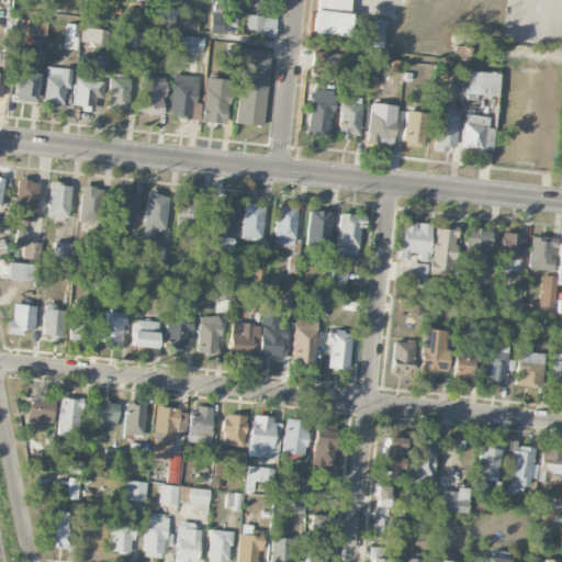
[(315,0),(314,34),(347,36),(349,0),(315,0)]
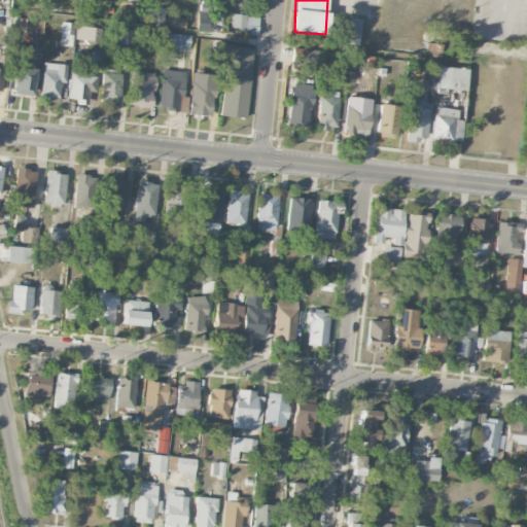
[(197,30),(209,31),(211,3),(200,2),(197,30)]
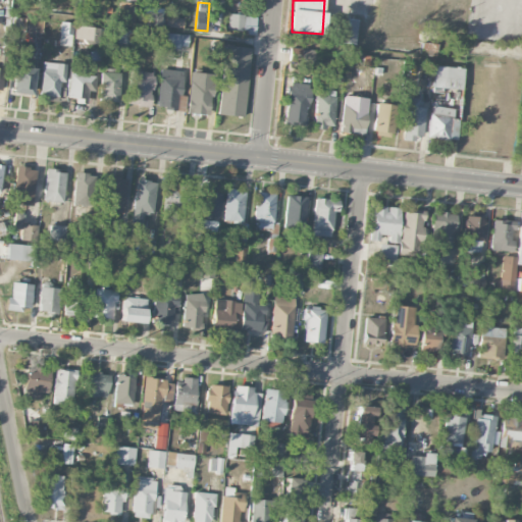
[(149,25),(161,25),(161,13),(148,13),(149,25)]
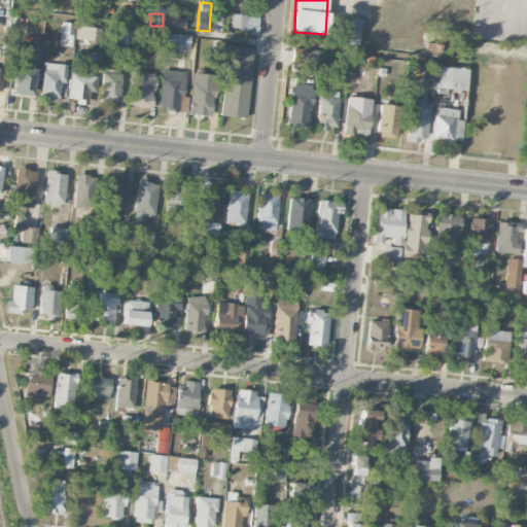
[(258,16),(230,15),(229,32),(257,34),(258,16)]
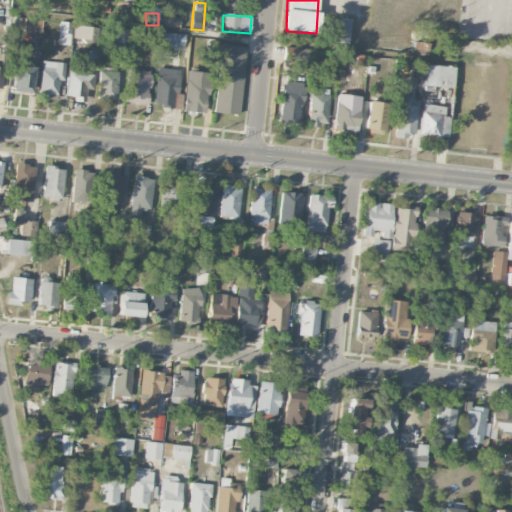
[(178,28),(179,17),(163,16),(162,27),(178,28)]
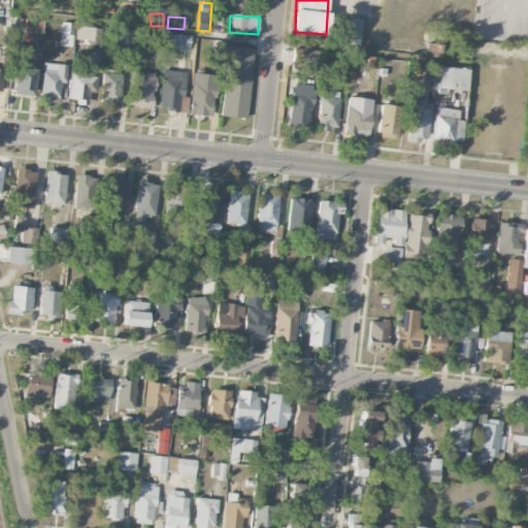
[(361,20),(343,19),(341,42),(359,44),(361,20)]
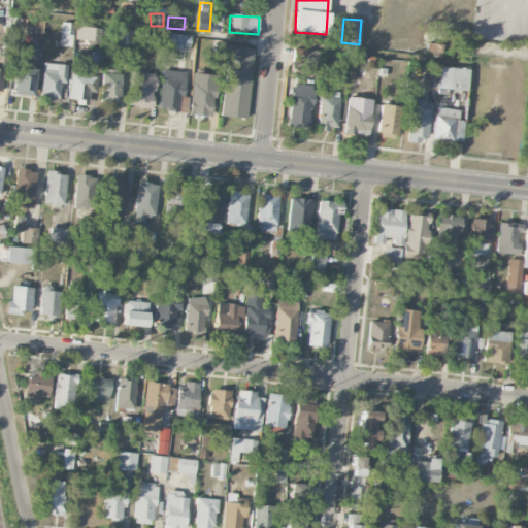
[(44,21),(26,21),(25,32),(43,32),(44,21)]
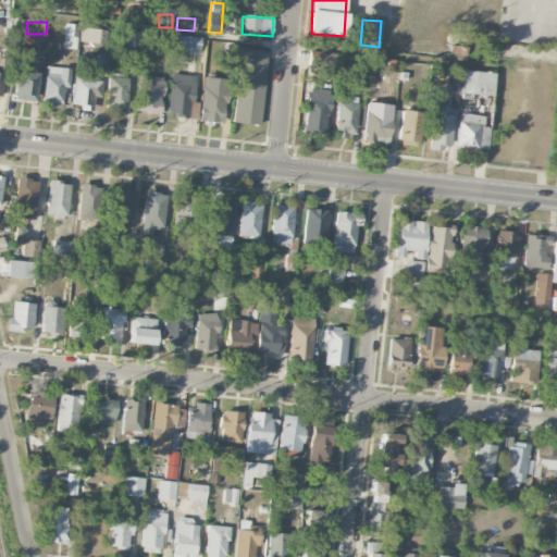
[(78,24),(65,24),(64,49),(77,49),(78,24)]
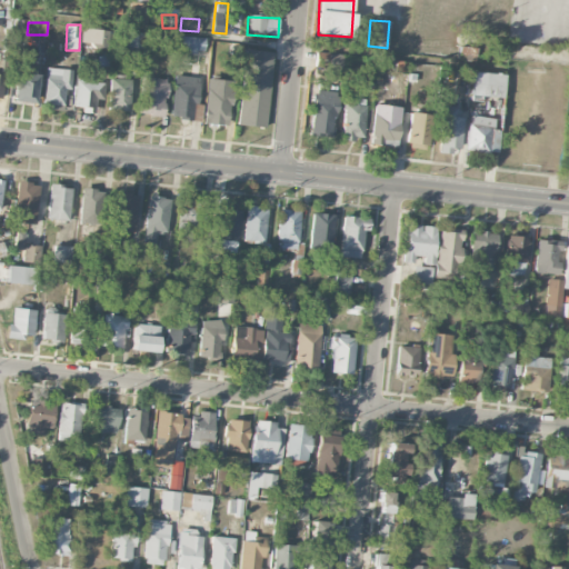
[(109,47),(109,30),(82,29),(81,46),(109,47)]
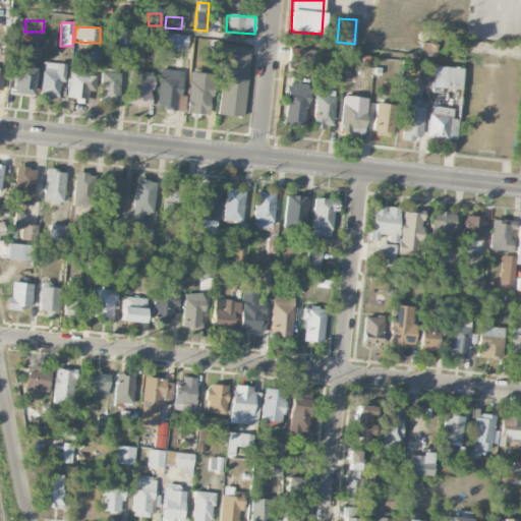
[(114,43),(129,44),(130,30),(114,29),(114,43)]
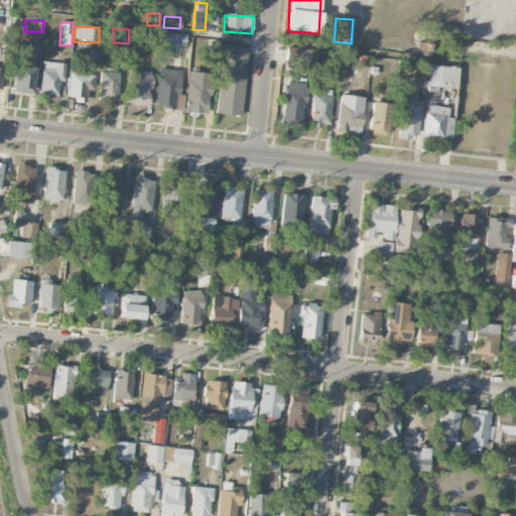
[(162,46),(184,48),(186,35),(164,32),(162,46)]
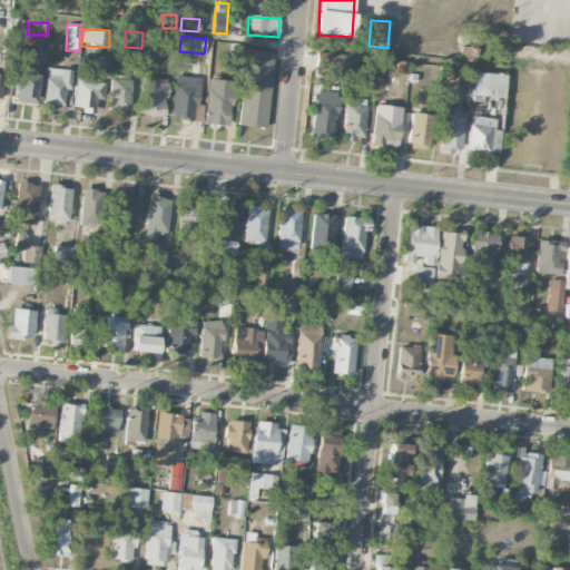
[(238,125),(264,127),(272,53),(246,51),(238,125)]
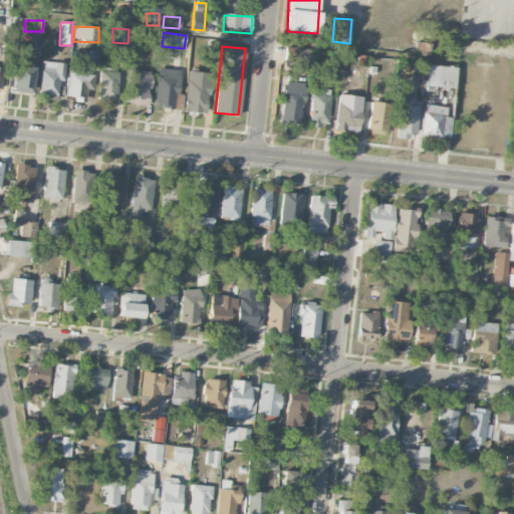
[(309,49),(285,48),(284,62),(308,63),(309,49)]
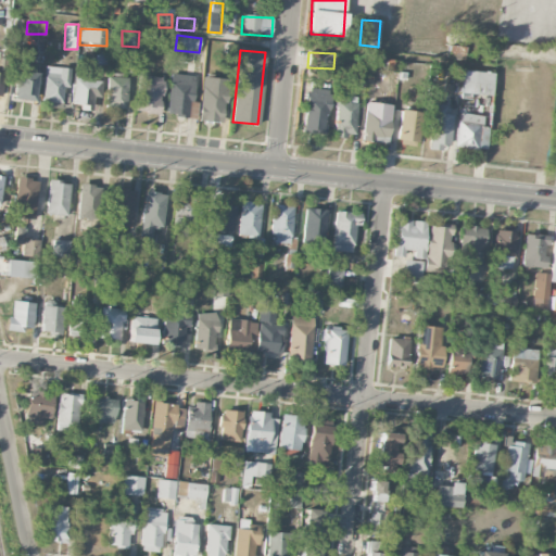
[(167,116),(197,117),(198,103),(192,102),(194,76),(188,75),(188,63),(171,62),(167,116)]
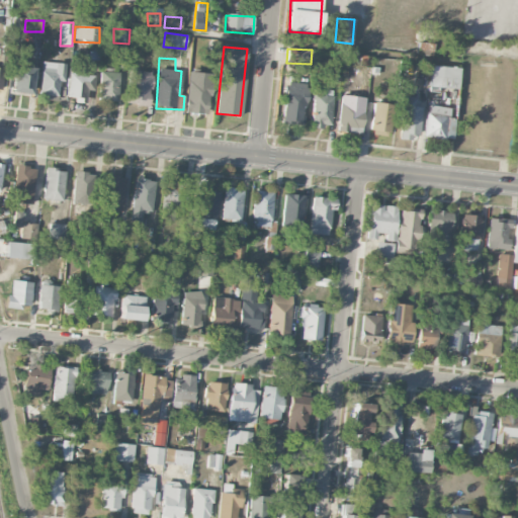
[(64,82),(66,64),(42,62),(38,99),(57,101),(59,82),(64,82)]
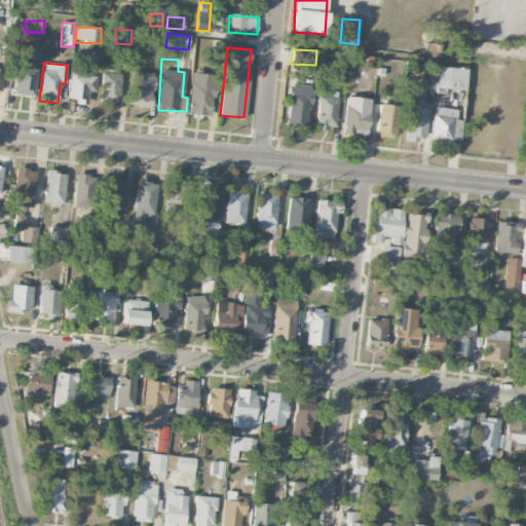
[(466,69),(438,67),(437,89),(465,90),(466,69)]
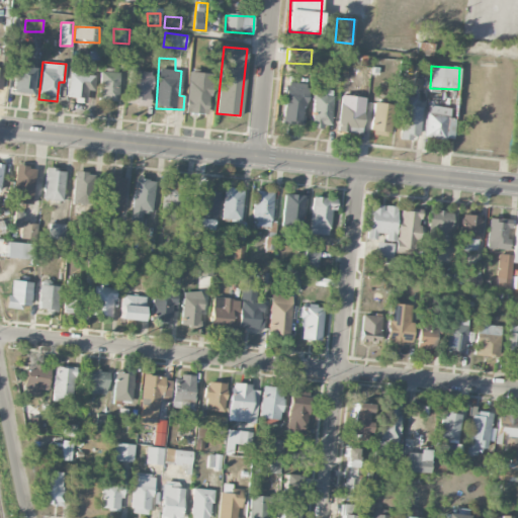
[(93,90),(94,72),(69,71),(68,97),(75,97),(75,102),(86,103),(87,90),(93,90)]
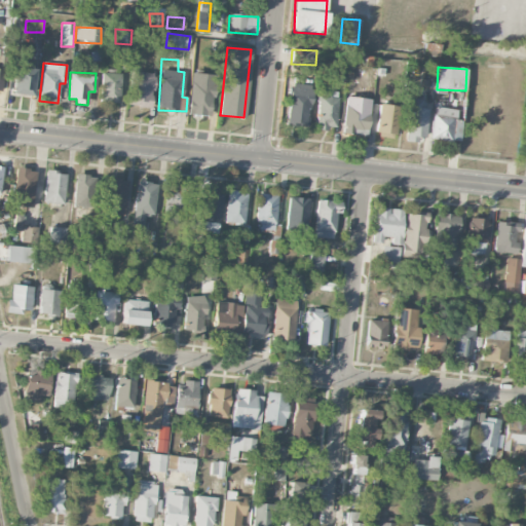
[(152,107),(154,73),(129,72),(128,106),(152,107)]
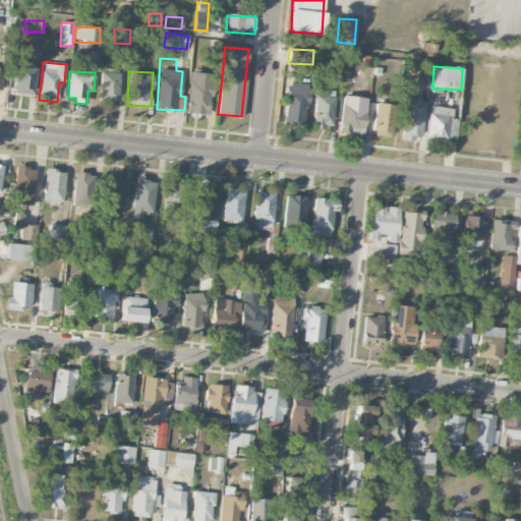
[(99,101),(119,102),(120,72),(100,72),(99,101)]
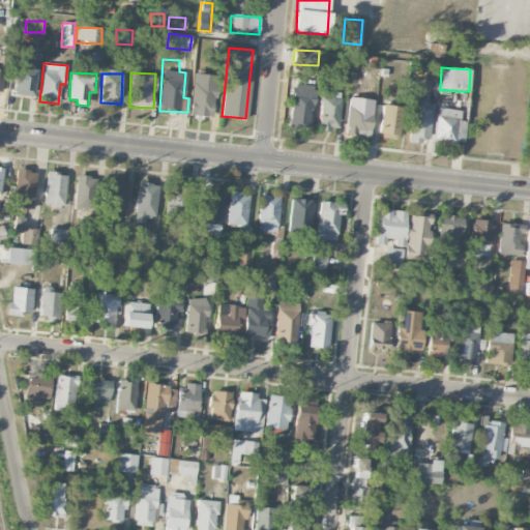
[(213,117),(215,76),(192,75),(189,116),(213,117)]
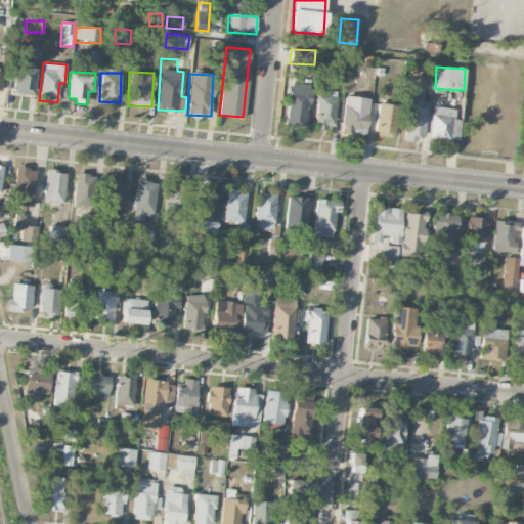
[(285,124),(306,126),(311,85),(290,83),(285,124)]
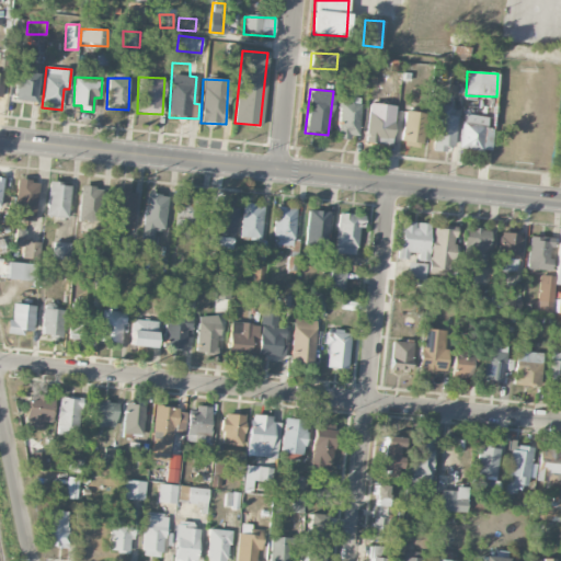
[(339,100),(338,138),(358,138),(359,101),(339,100)]
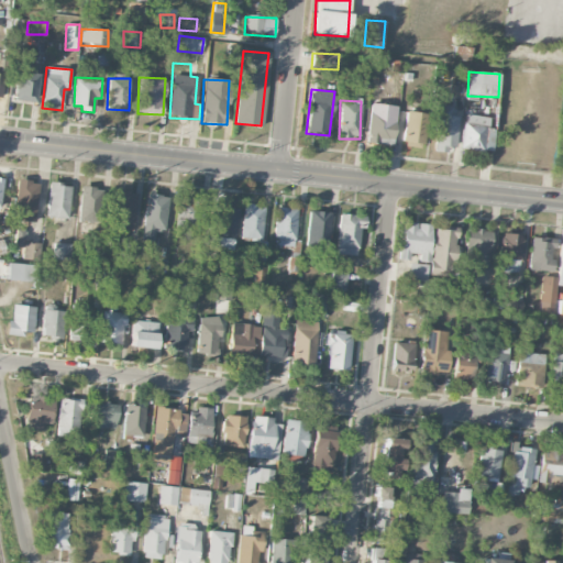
[(394,145),(396,108),(370,107),(367,144),(394,145)]
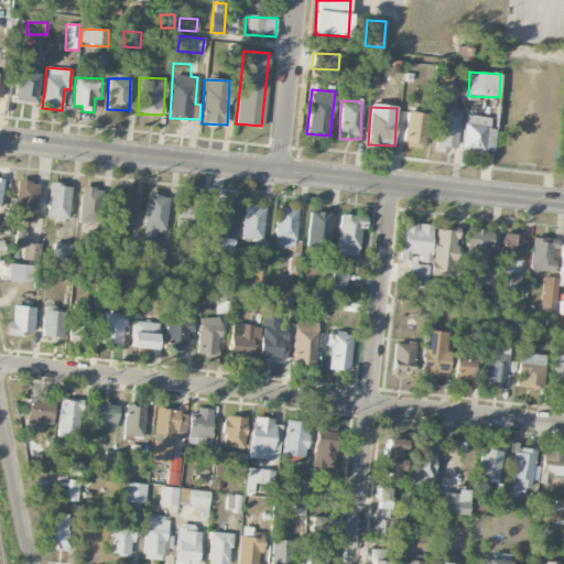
[(435,150),(457,151),(458,117),(454,116),(454,107),(436,107),(435,150)]
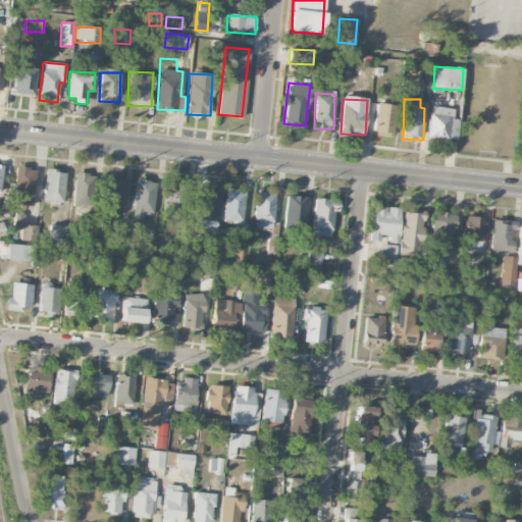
[(374,136),(393,137),(396,105),(376,103),(374,136)]
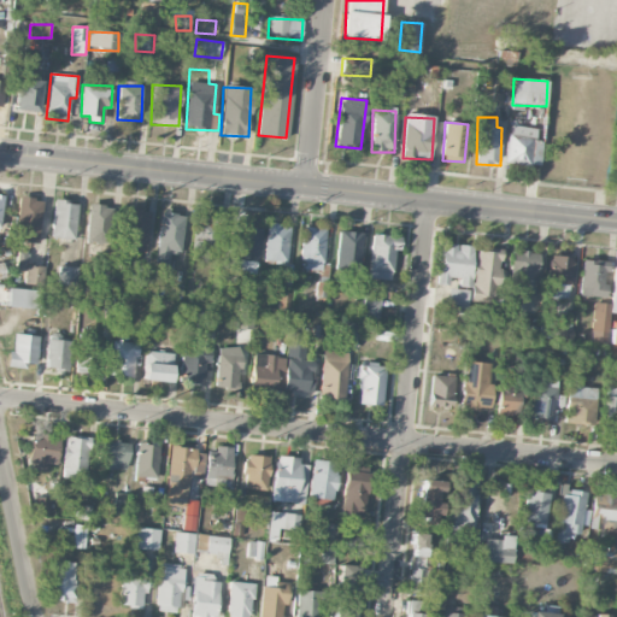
[(540,166),(541,141),(534,141),(535,128),(507,127),(505,164),(540,166)]
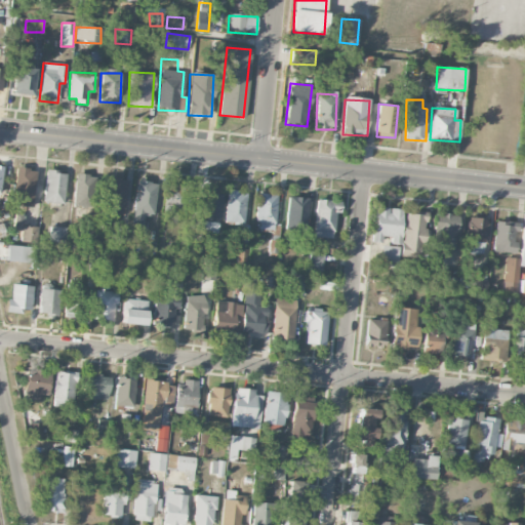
[(32,207),(36,170),(16,168),(12,206),(32,207)]
